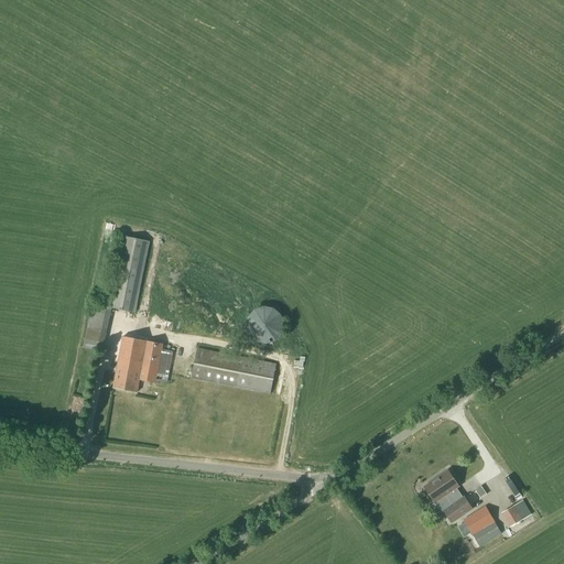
[(123,237),(109,307),(112,308),(136,313),(150,242),(123,237)]
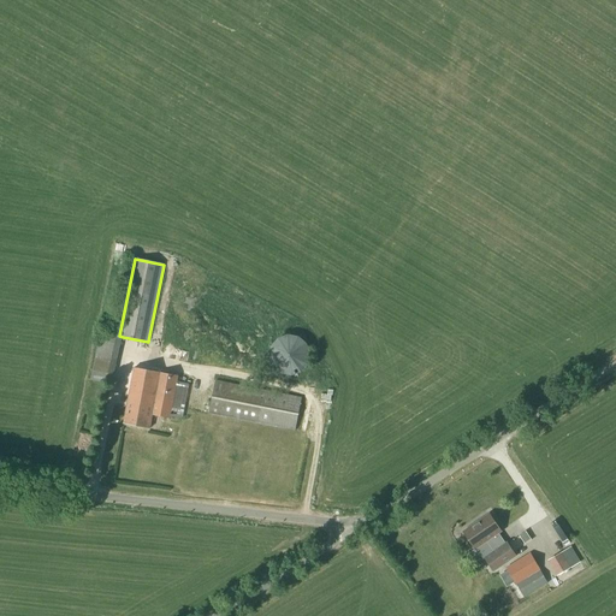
[(232,314),(241,321),(249,312),(241,304),(232,314)]
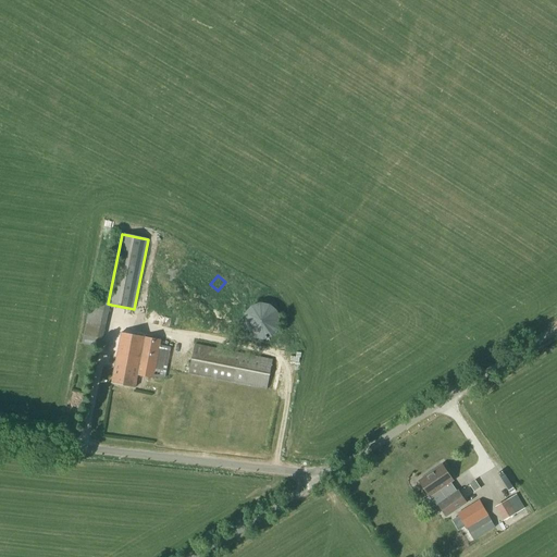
[(263,341),(272,337),(279,330),(281,320),(277,311),(270,305),(261,302),(251,306),(245,313),(243,323),(246,332),(254,338),(263,341)]
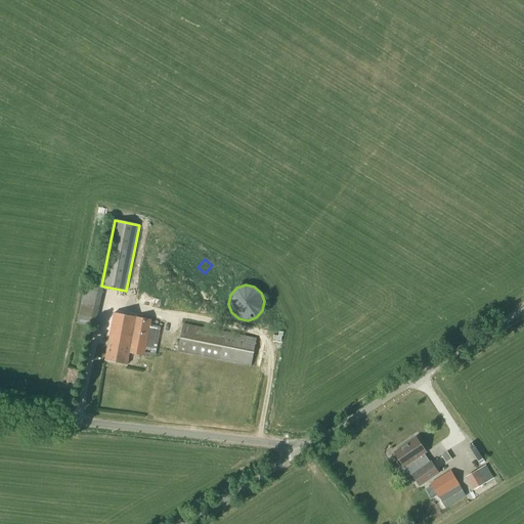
[(155,357),(161,326),(150,325),(151,320),(115,313),(105,360),(127,364),(130,353),(145,356),(145,355),(155,357)]
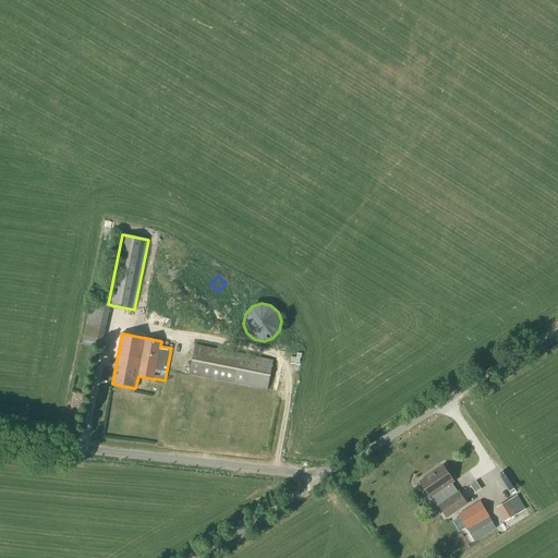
[(266,390),(274,361),(195,346),(189,376),(266,390)]
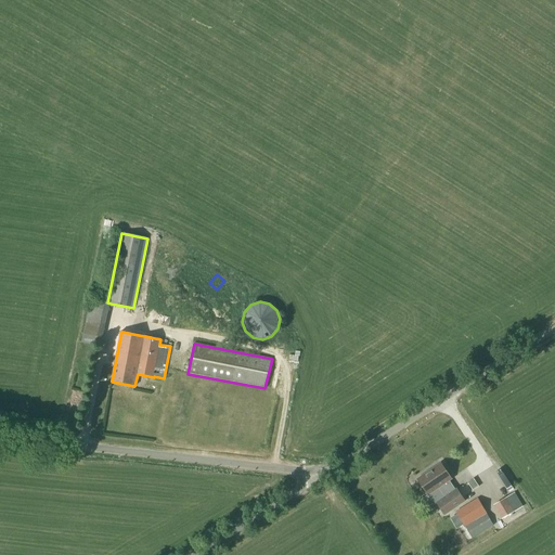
[(464,501),(451,482),(449,480),(451,479),(440,464),(416,481),(427,495),(429,494),(444,515),(464,501)]
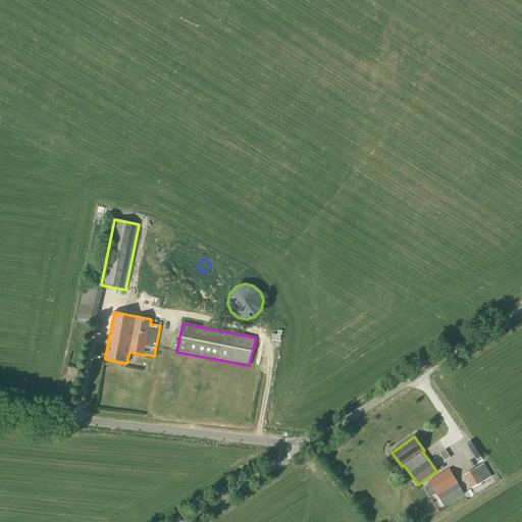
[(472,488),(491,476),(483,463),(464,475),(472,488)]
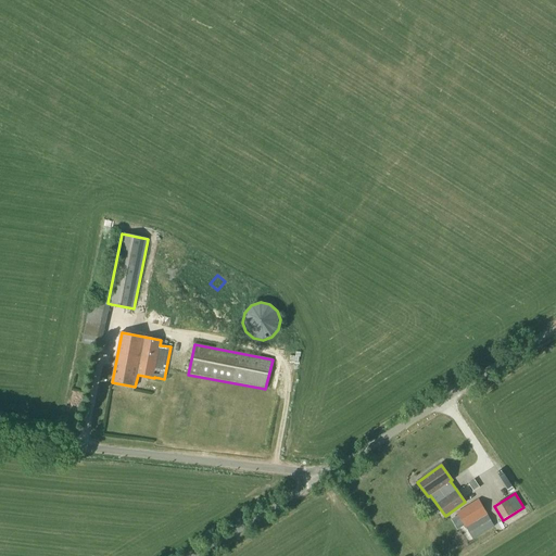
[(475,539),(494,527),(478,500),(457,513),(472,539),(474,538),(475,539)]
